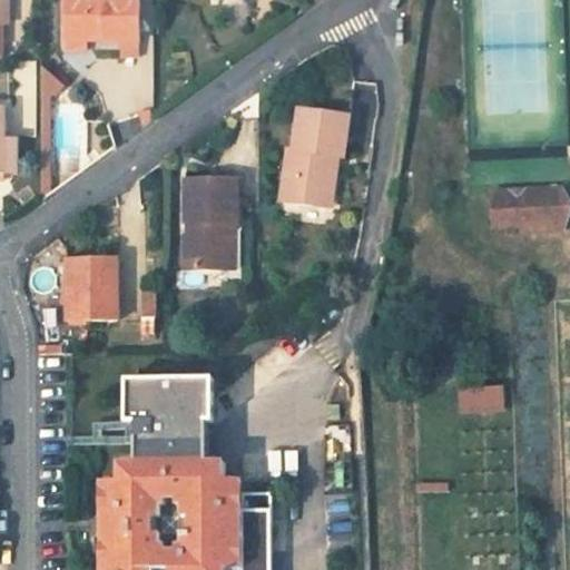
[(86,41),(86,39),(104,39),(104,41),(121,41),(140,41),(139,0),(65,0),(65,50),(86,50),(86,41)]
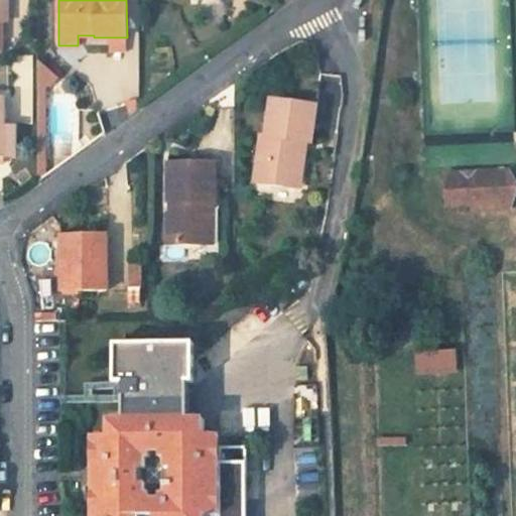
[(110,37),(110,51),(127,51),(127,37),(110,37)]
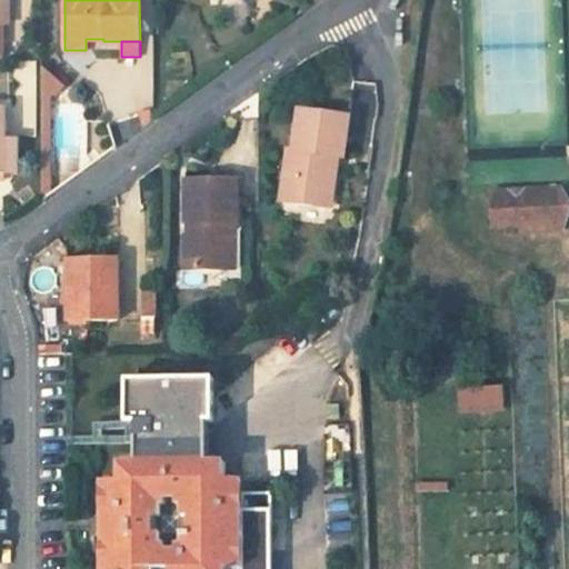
[(49,93),(56,93),(63,85),(41,66),(42,93),(49,93)]
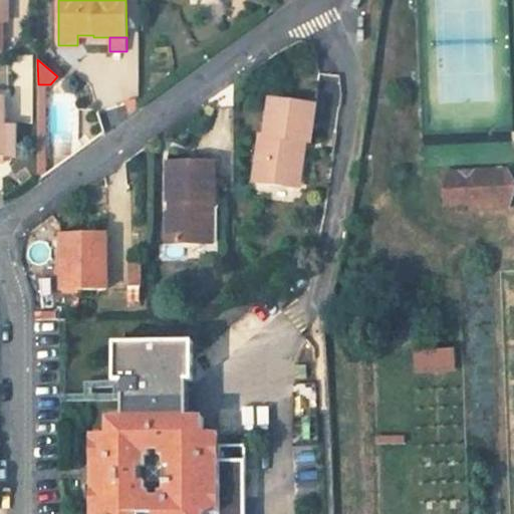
[(126,102),(125,116),(137,108),(137,99),(126,102)]
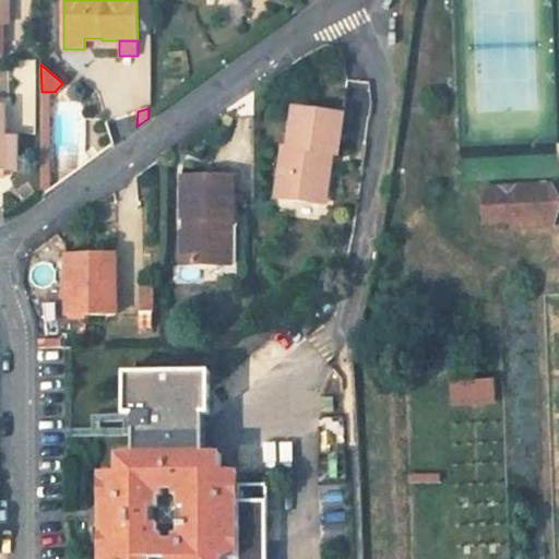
[(276,199),(318,204),(324,154),(332,155),(337,156),(343,115),(295,108),(289,150),(284,149),(276,199)]
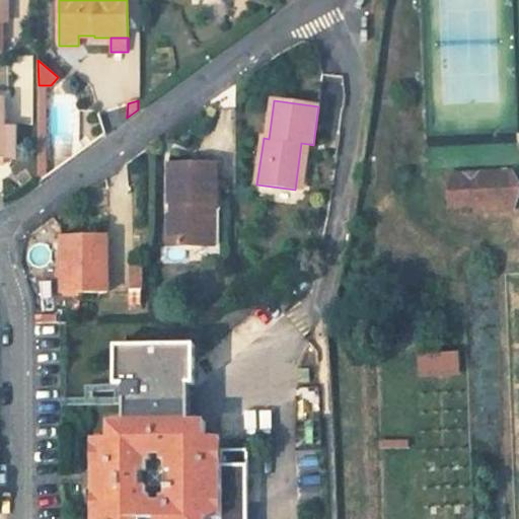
[(4,127),(4,158),(15,157),(15,127),(4,127)]
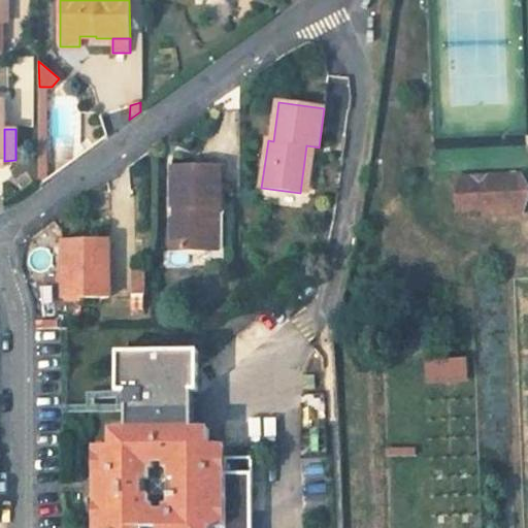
[(300,193),(307,194),(314,146),(306,145),(300,193)]
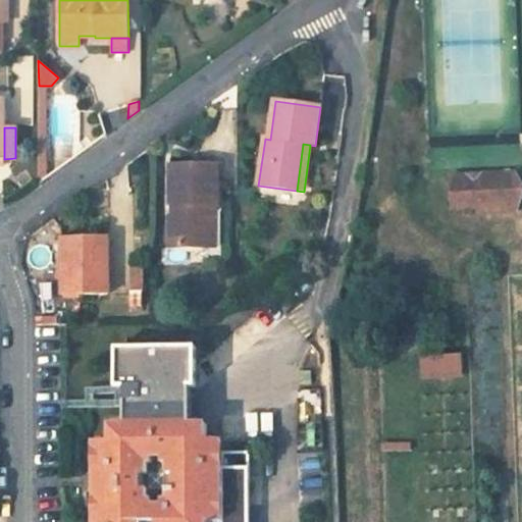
[(169,214),(169,247),(208,247),(208,206),(215,206),(215,164),(169,164),(169,206),(174,206),(174,214),(169,214)]
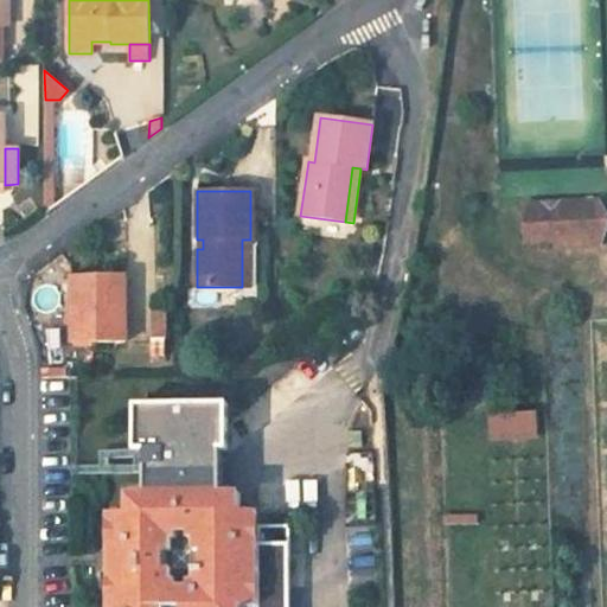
[(557,240),(558,246),(600,243),(599,205),(557,208),(557,211),(548,211),(548,206),(544,204),(525,205),(526,241),(557,240)]
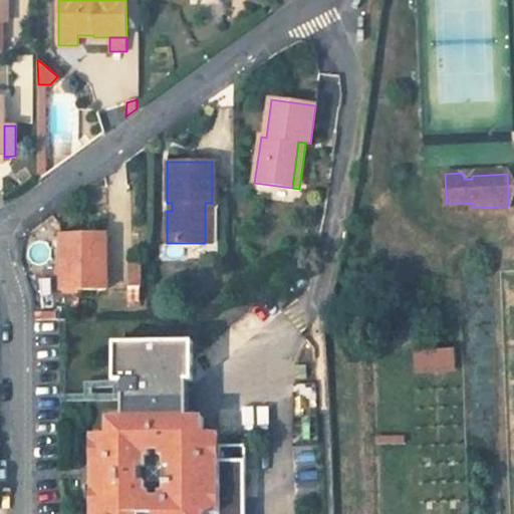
[(57,233),(58,290),(104,290),(103,233),(57,233)]
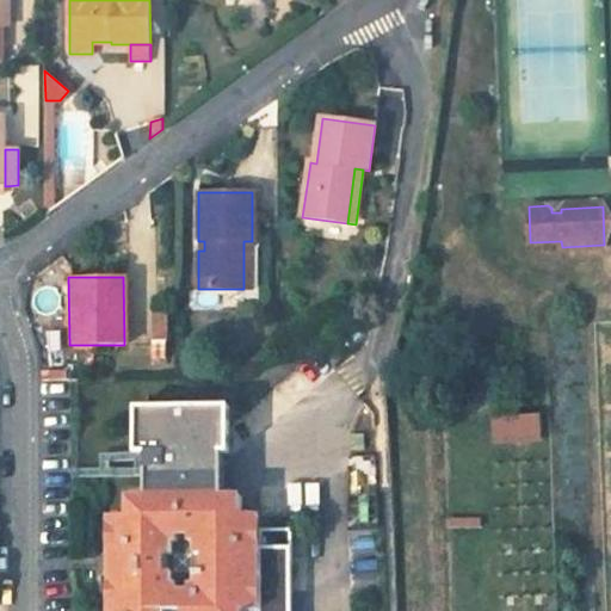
[(152,310),(152,341),(168,341),(170,310),(152,310)]
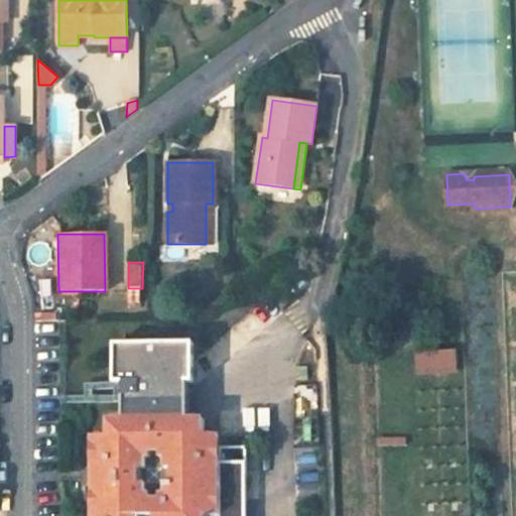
[(136,515),(137,512),(155,512),(155,515),(204,515),(205,512),(213,512),(212,515),(240,515),(241,450),(225,450),(214,450),(214,439),(205,439),(205,423),(186,423),(187,351),(121,351),(120,418),(105,418),(105,434),(90,434),(89,515),(136,515)]
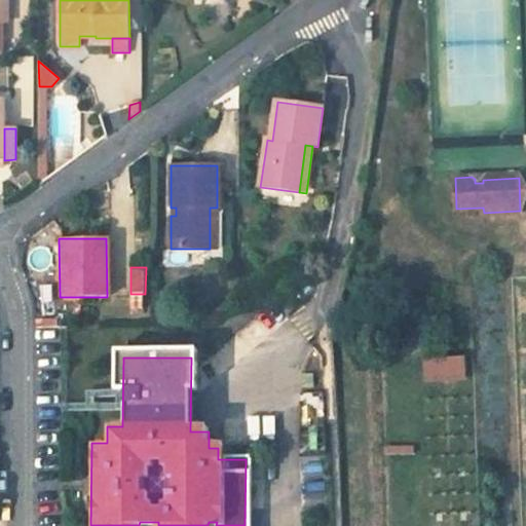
[(423,360),(424,380),(465,379),(464,358),(423,360)]
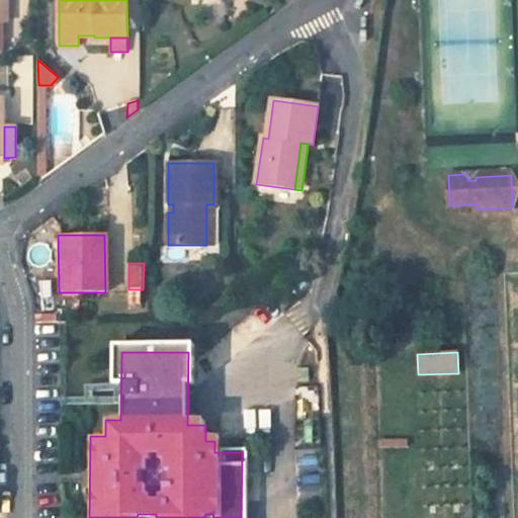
[(307,371),(295,371),(296,384),(308,384),(307,371)]
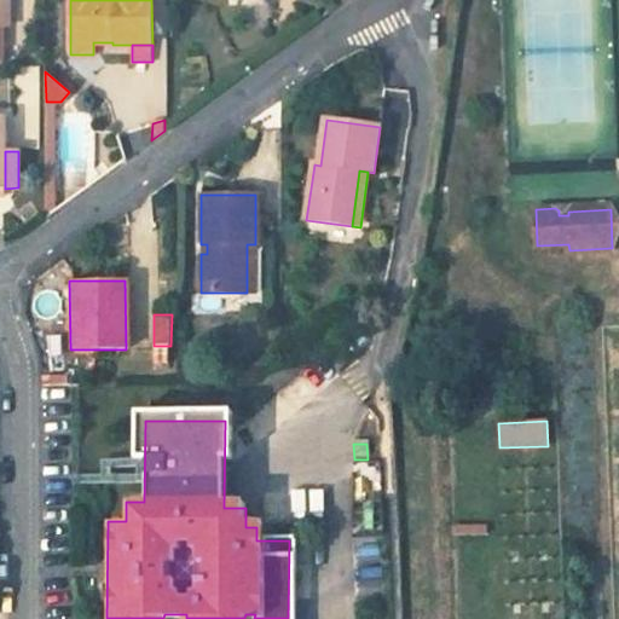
[(456,525),(456,537),(486,537),(486,525),(456,525)]
